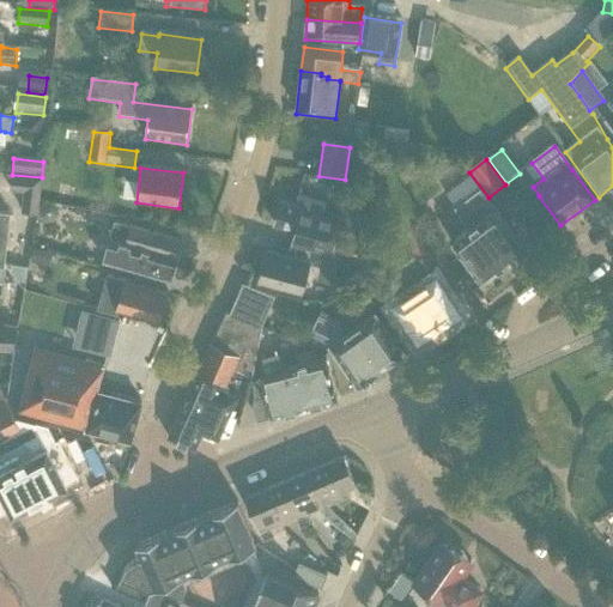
[(42,180),(11,176),(8,194),(23,195),(20,216),(37,217),(42,180)]
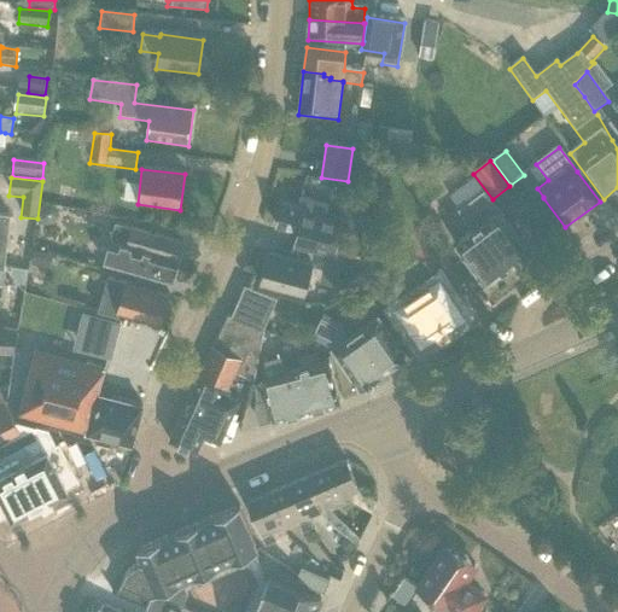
[(454,248),(484,287),(530,254),(484,193),(458,213),(473,233),(454,248)]
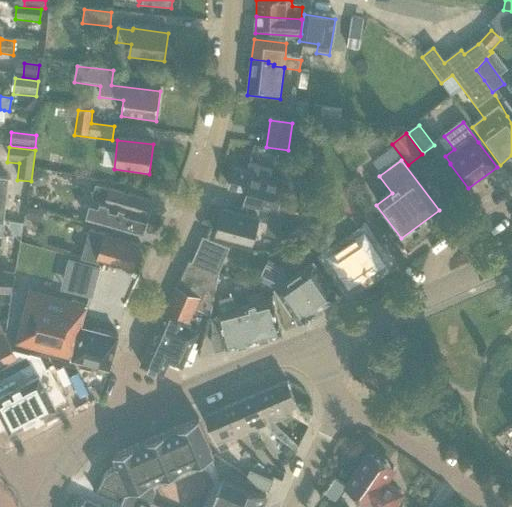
[(278,216),(279,216),(282,204),(279,203),(284,185),(269,181),(272,171),(249,165),(246,175),(234,171),(229,190),(258,198),(255,210),(278,216)]
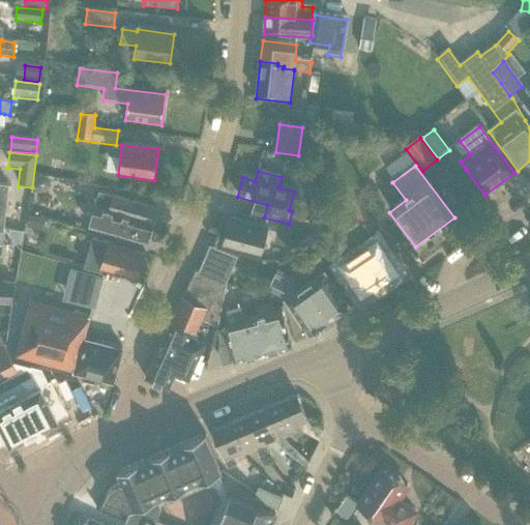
[(156,210),(101,195),(98,194),(89,229),(147,245),(156,210)]
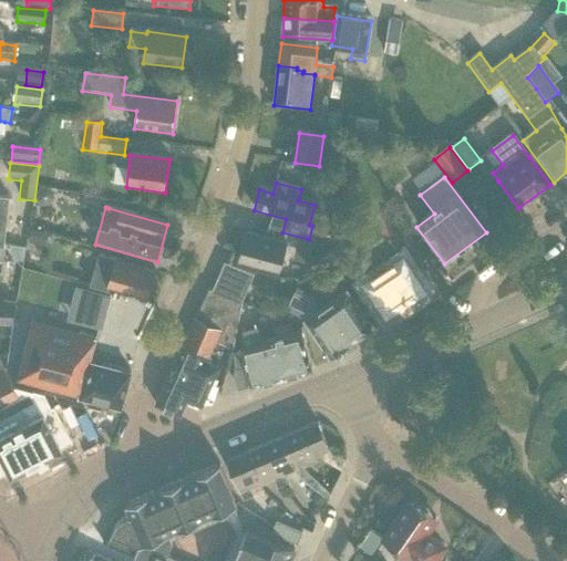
[(278,273),(286,245),(247,235),(239,263),(278,273)]
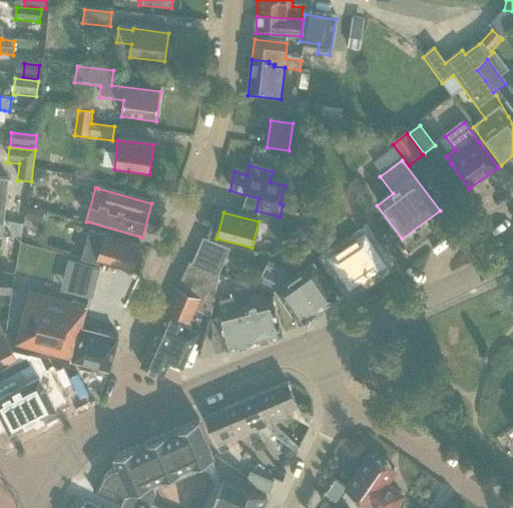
[(365,218),(357,218),(344,220),(357,239),(328,259),(350,291),(386,266),(368,239),(379,231),(365,218)]
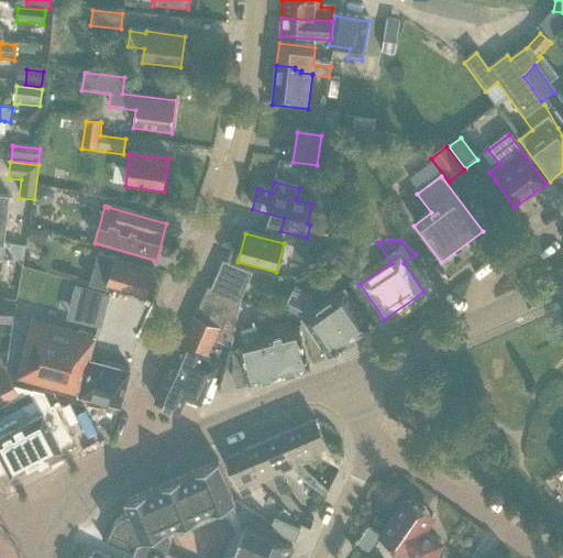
[(109,287),(145,297),(153,273),(116,262),(117,260),(99,254),(89,287),(108,292),(109,287)]
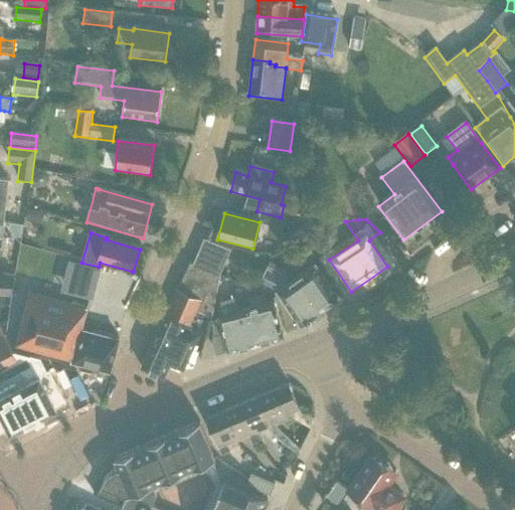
[(190,264),(189,267),(219,279),(220,278),(231,252),(204,240),(193,266),(190,264)]
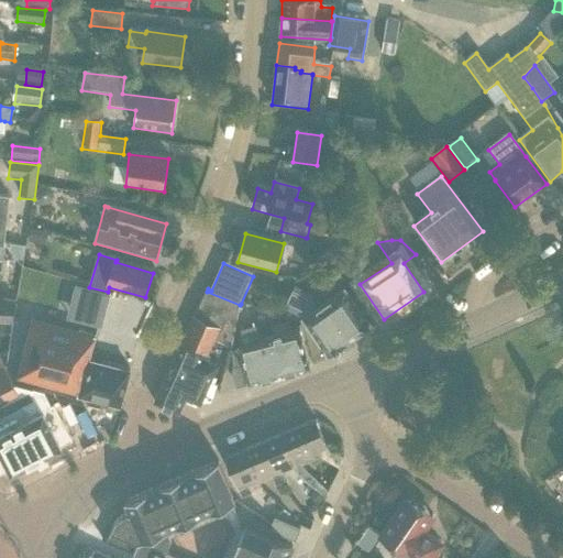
[(101,329),(110,297),(75,288),(70,308),(79,310),(76,323),(101,329)]
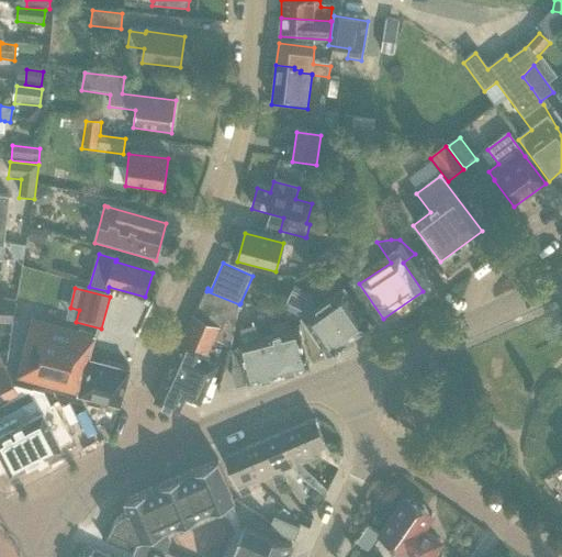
[(366,333),(368,323),(364,322),(343,290),(325,303),(323,301),(295,288),(284,309),(302,319),(328,357),(330,355),(336,355),(337,357),(343,352),(341,351),(344,346),(363,332),(366,333)]
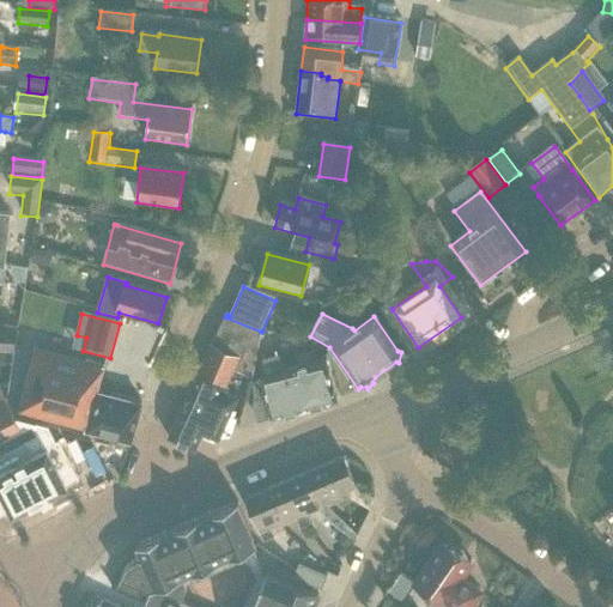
[(253,378),(255,365),(261,332),(225,317),(212,347),(211,346),(168,441),(194,453),(202,436),(218,443),(237,401),(225,395),(235,374),(252,381),(253,380),(253,378)]
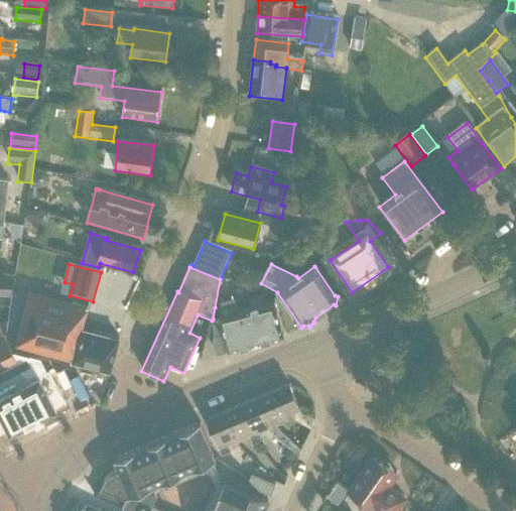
[(14,276),(0,274),(0,296),(11,297),(14,276)]
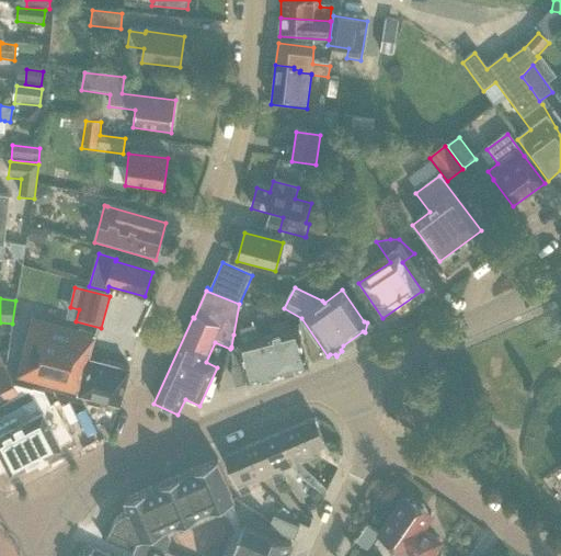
[(95,337),(38,322),(23,382),(73,395),(76,388),(81,389),(89,361),(94,341),(95,337)]
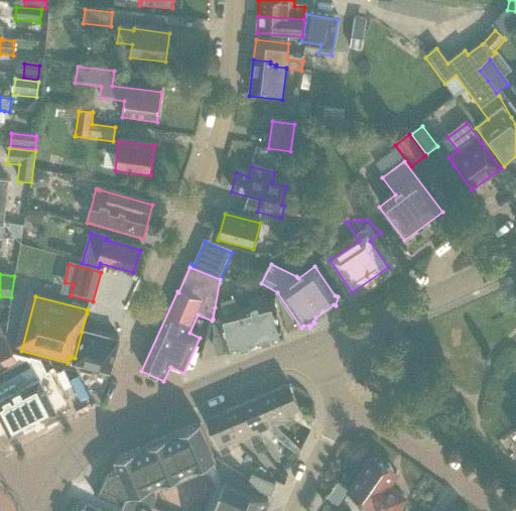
[(217,357),(284,340),(274,303),(267,305),(265,297),(248,301),(250,310),(238,313),(235,300),(221,303),(220,318),(219,318),(223,335),(214,337),(213,342),(217,357)]
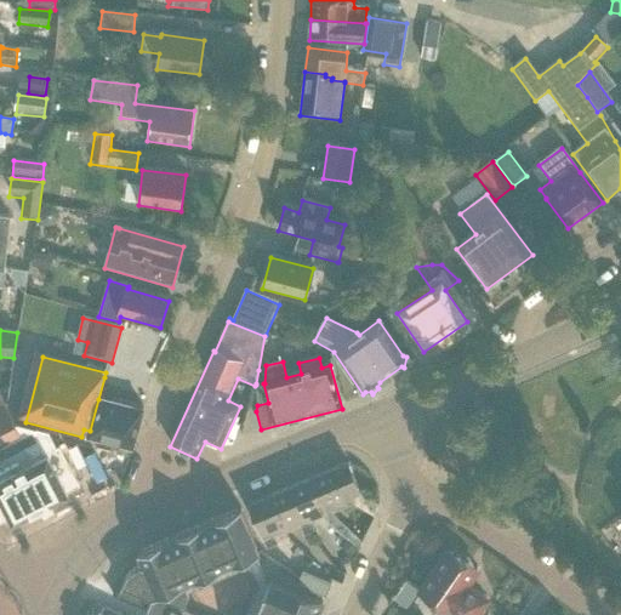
[(80,488),(60,449),(57,450),(49,434),(16,425),(0,394),(0,522),(1,525),(11,520),(12,524),(68,495),(68,494),(80,488)]
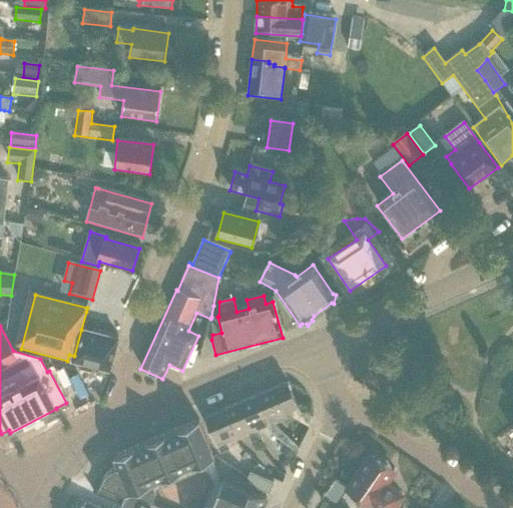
[(118,340),(81,330),(74,356),(73,363),(109,372),(118,340)]
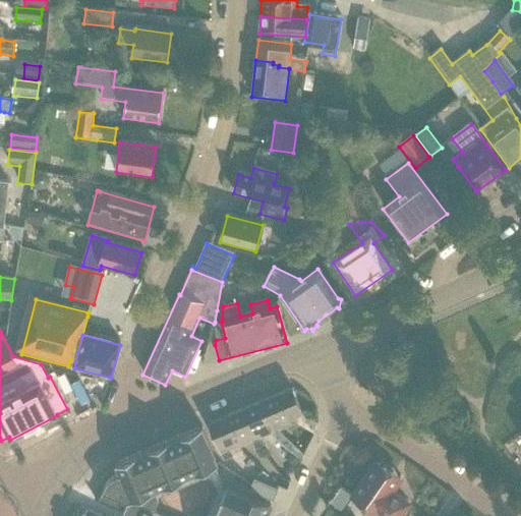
[(291,391),(261,404),(273,436),(274,436),(276,441),(291,455),(292,455),(300,463),(303,457),(281,438),(279,433),(298,425),(296,419),(302,417),(302,416),(291,391)]
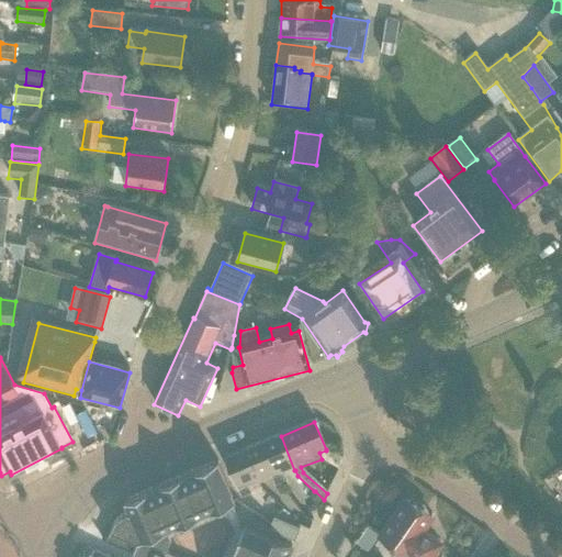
[(262,444),(280,486),(284,483),(281,476),(294,470),(281,436),(262,444)]
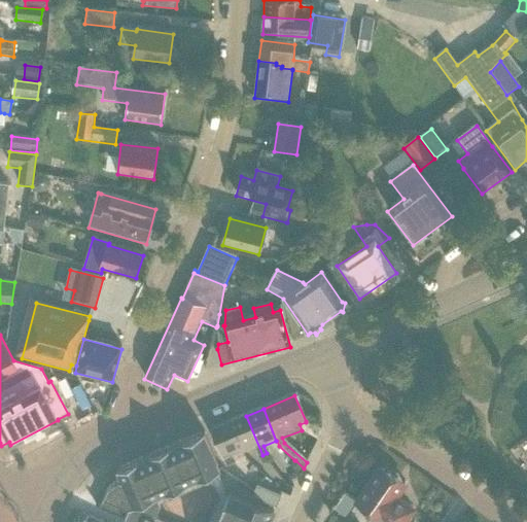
[(246,416),(229,423),(242,455),(255,450),(258,456),(262,455),(246,416)]
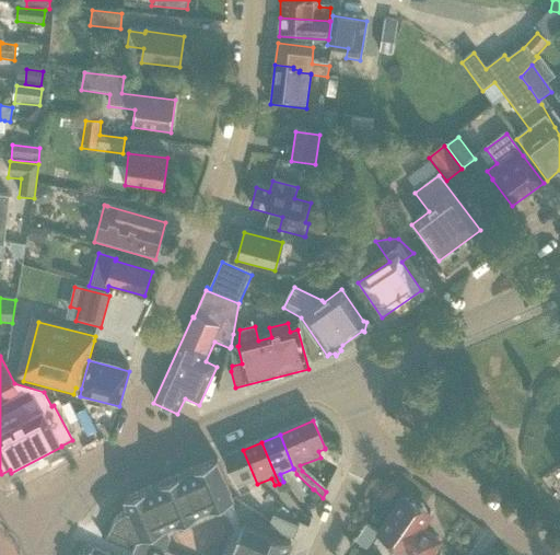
[(248,488),(257,484),(243,450),(224,458),(241,497),(251,493),(248,488)]
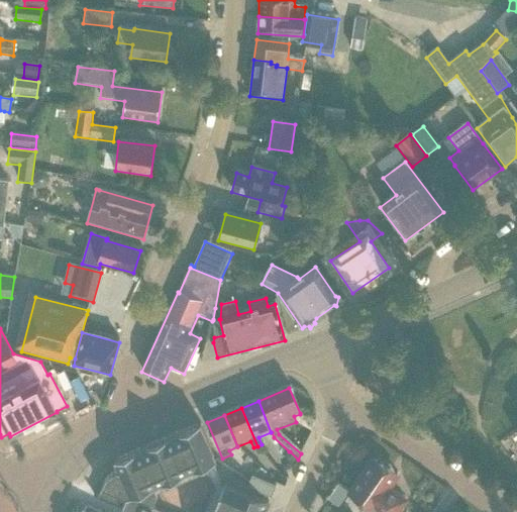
[(101,490),(105,491),(100,502),(123,511),(139,511),(142,506),(151,509),(158,494),(156,489),(216,463),(200,425),(114,462),(119,472),(111,476),(105,482),(101,490)]
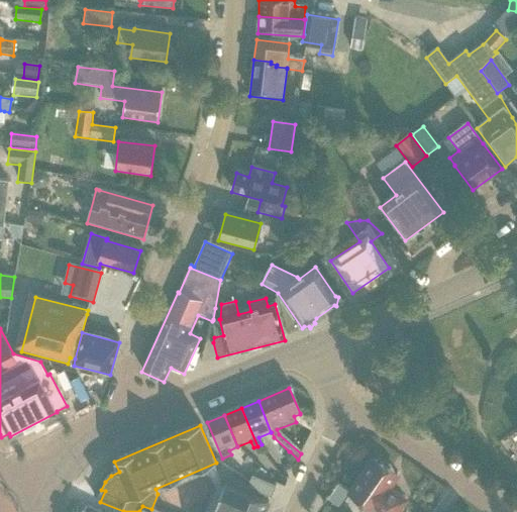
[(349,495),(373,511),(401,511),(409,500),(391,487),(397,478),(374,462),(349,495)]
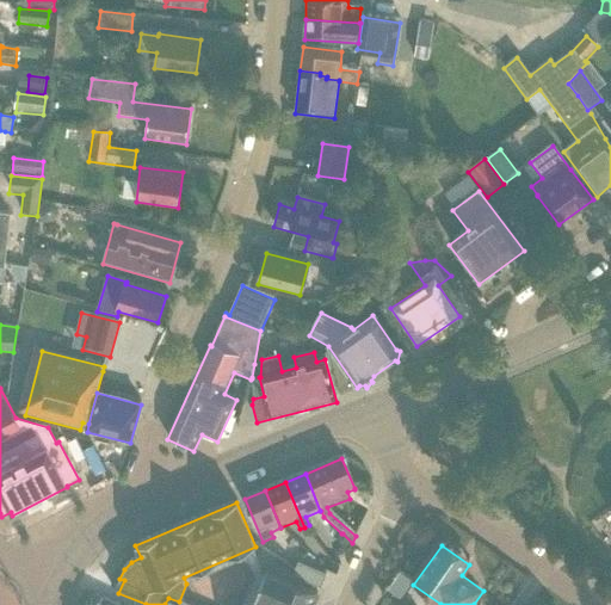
[(298,565),(292,578),(320,590),(326,576),(298,565)]
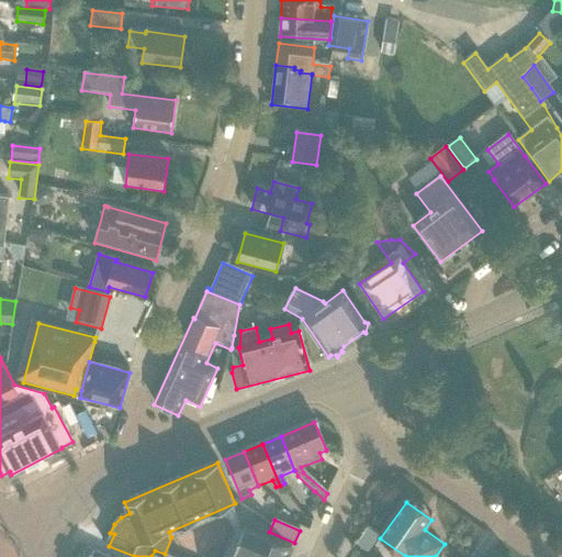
[(244,528),(235,549),(251,556),(288,556),(292,548),(244,528)]
